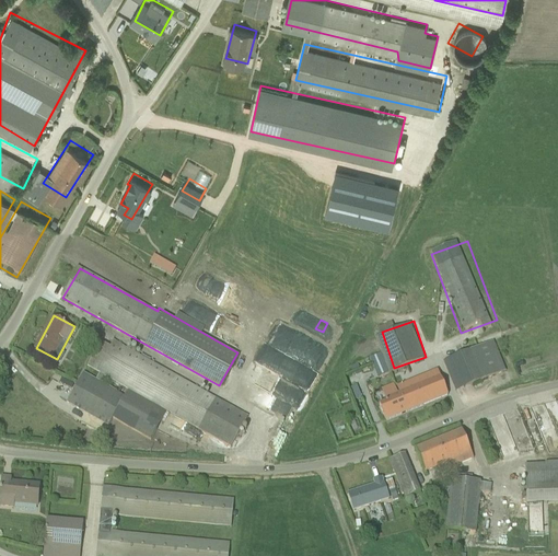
[(373,326),(375,333),(390,327),(387,322),(373,326)]
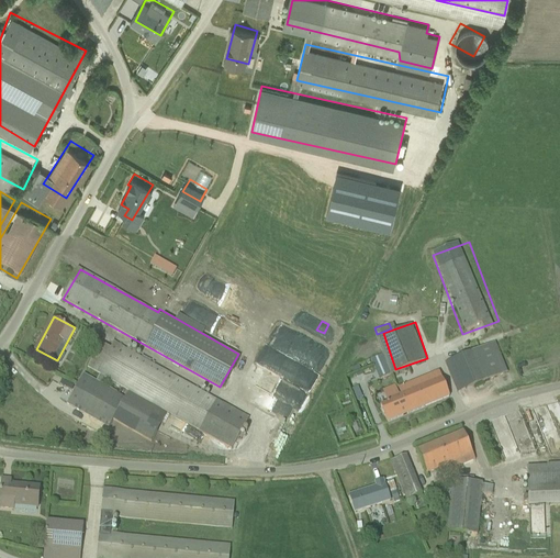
[(105,342),(90,370),(228,445),(244,415),(105,342)]
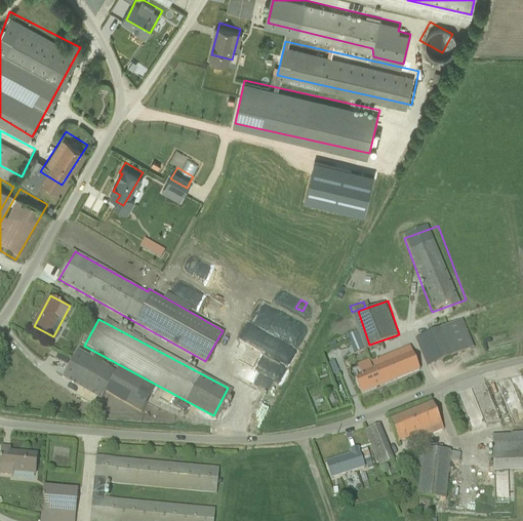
[(416,338),(424,363),(473,347),(466,323),(416,338)]
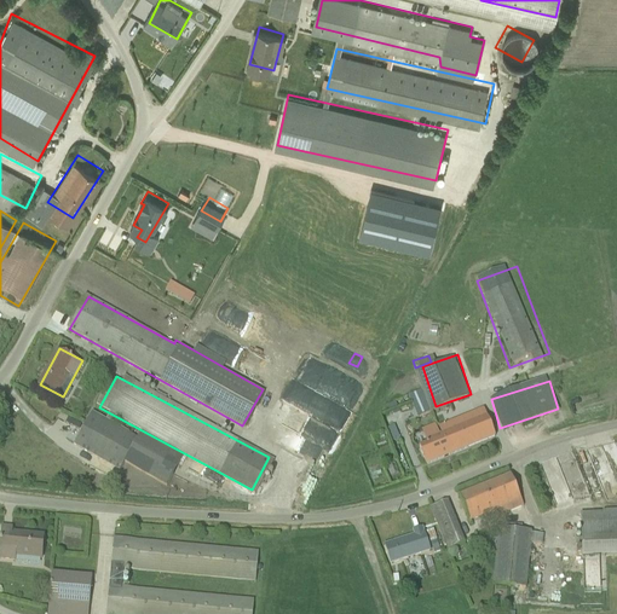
[(431,464),(500,436),(488,405),(419,433),(431,464)]
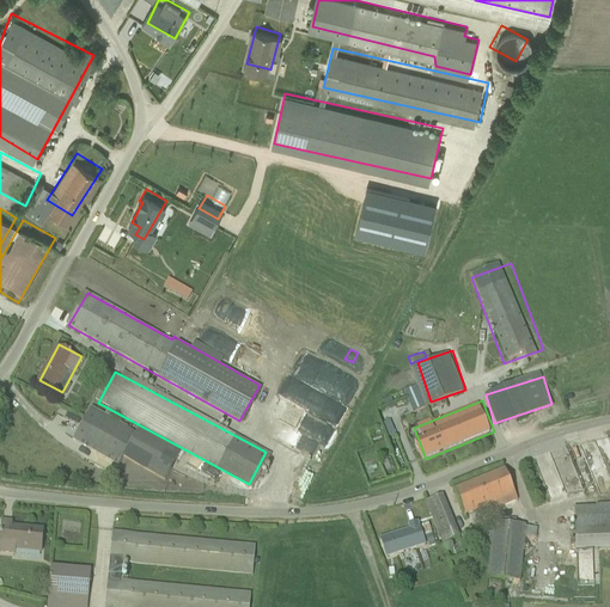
[(121,461),(134,441),(134,436),(92,410),(77,435),(121,461)]
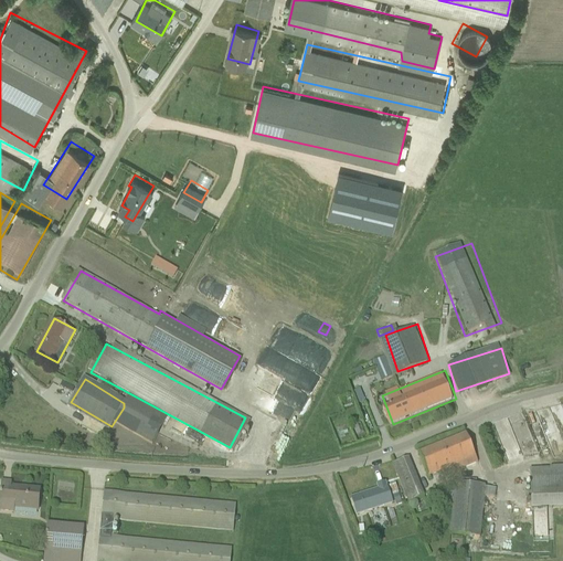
[(550,413),(527,417),(532,443),(543,441),(546,452),(556,450),(550,413)]
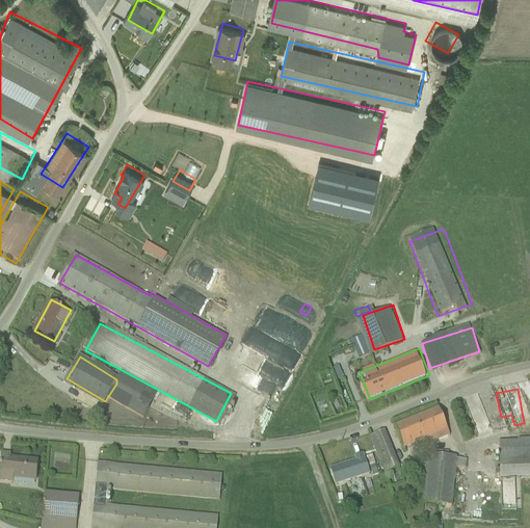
[(484,415),(493,411),(484,394),(477,397),(484,415)]
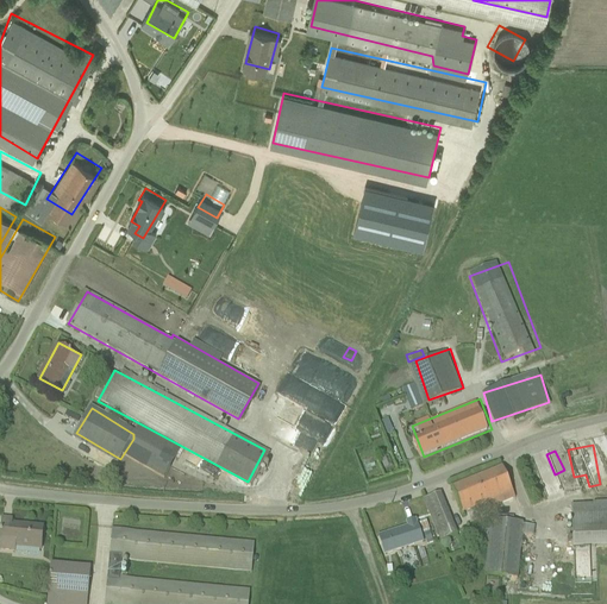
[(467,513),(517,491),(506,465),(456,486),(467,513)]
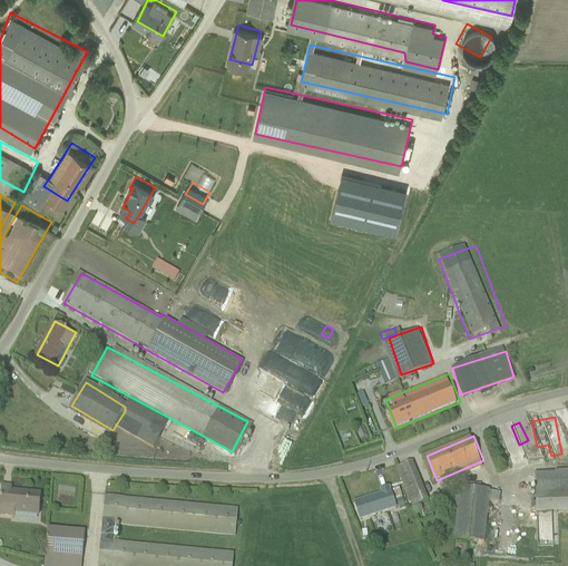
[(434,500),(418,458),(398,467),(414,508),(434,500)]
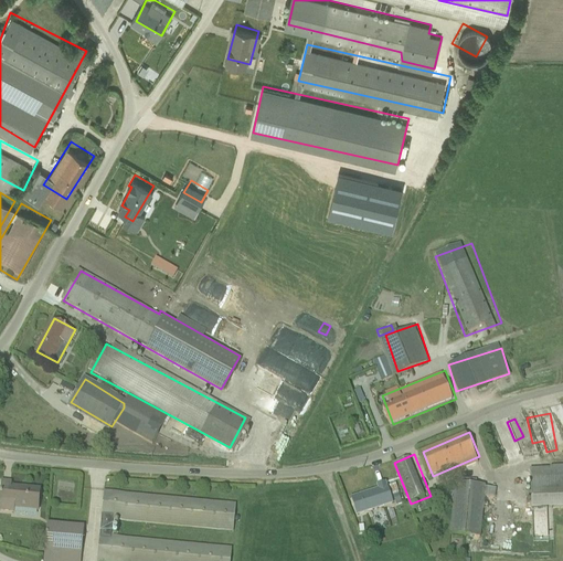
[(562,467),(529,468),(529,509),(562,508),(562,467)]
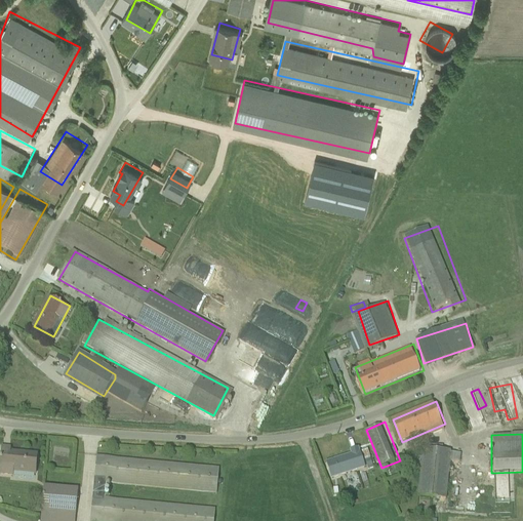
[(2,475),(38,478),(41,450),(4,447),(2,475)]
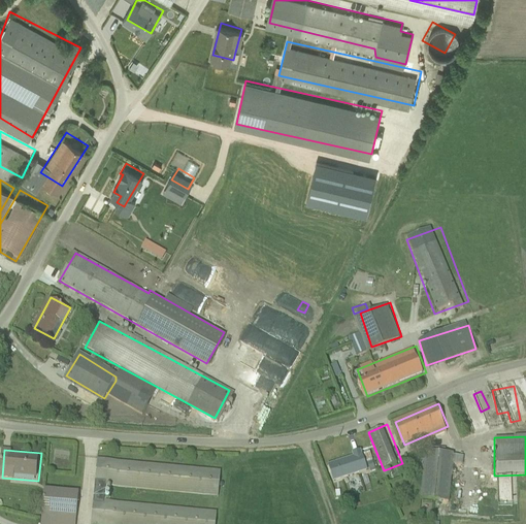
[(336,481),(369,470),(363,452),(330,462),(336,481)]
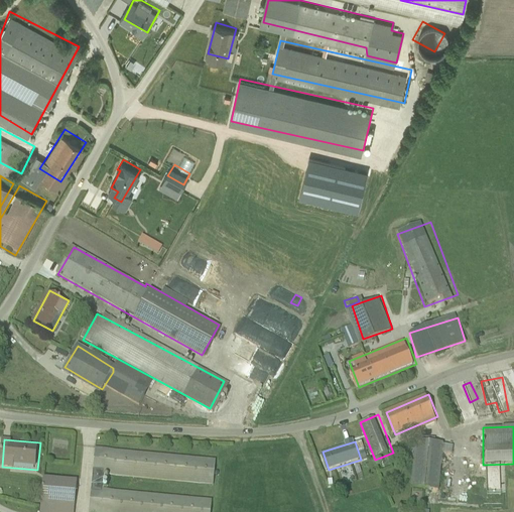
[(85,511),(88,511),(210,511),(213,495),(109,485),(110,471),(212,481),(215,457),(91,444),(85,511)]
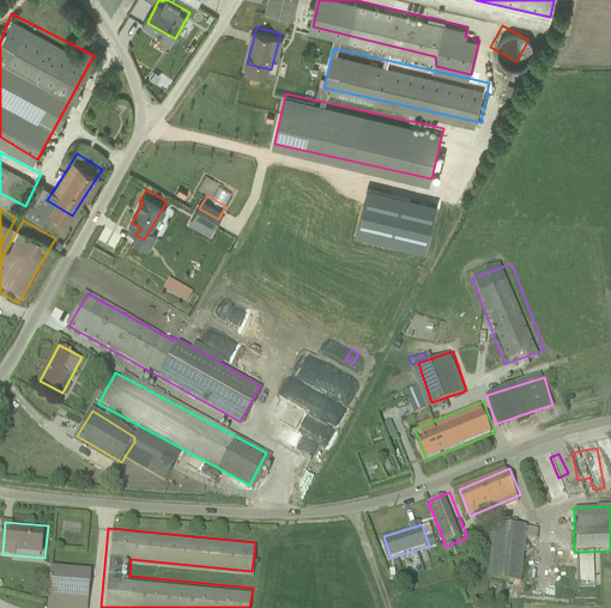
[(491,579),(520,582),(524,530),(495,528),(491,579)]
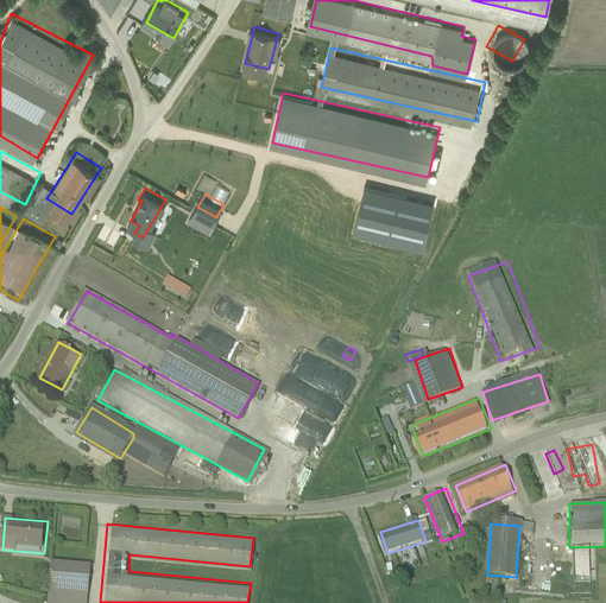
[(559,541),(526,538),(519,590),(551,594),(559,541)]
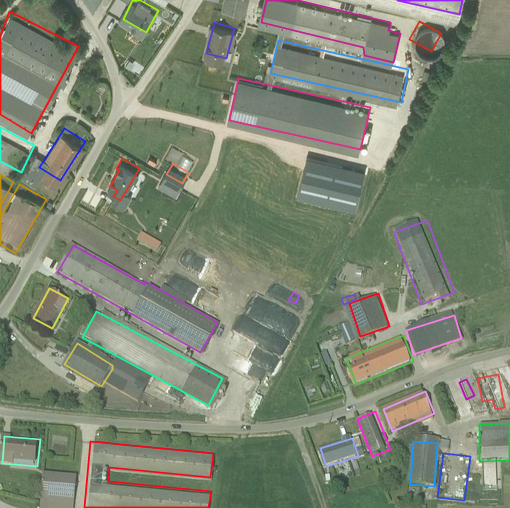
[(479,461),(479,485),(489,485),(489,461),(479,461)]
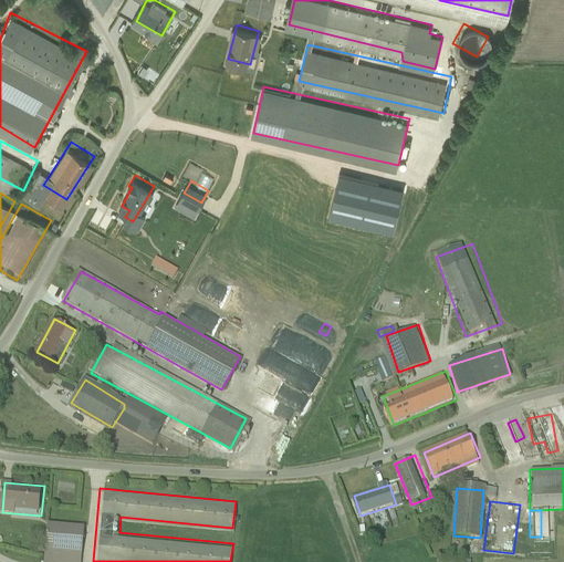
[(83,530),(53,526),(48,561),(59,561),(61,551),(81,553),(83,530)]
